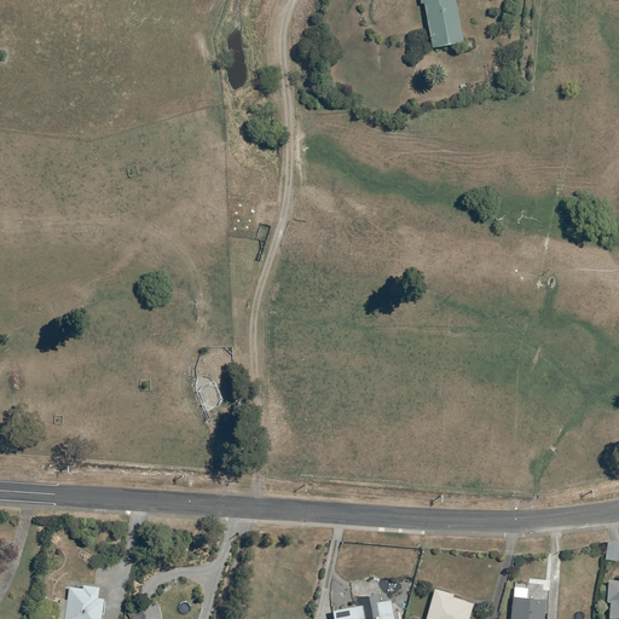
[(420,0),(421,5),(424,4),(433,50),(464,44),(456,0),(420,0)]
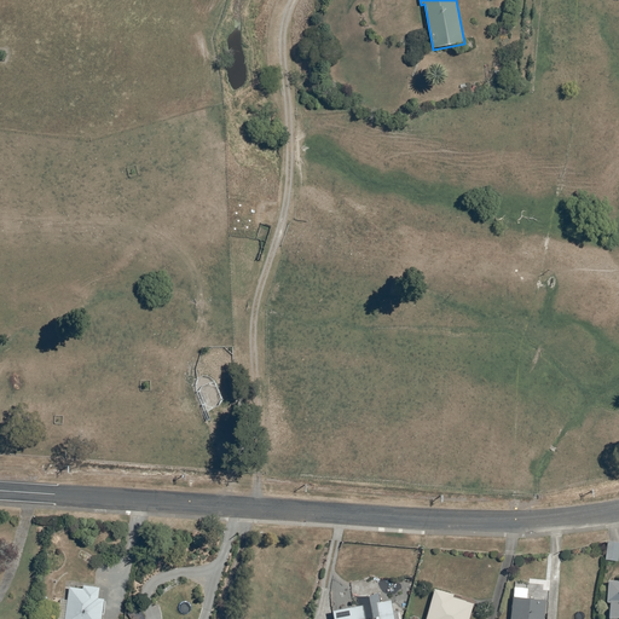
[(618,543),(608,542),(606,560),(618,561),(618,555),(618,543)]
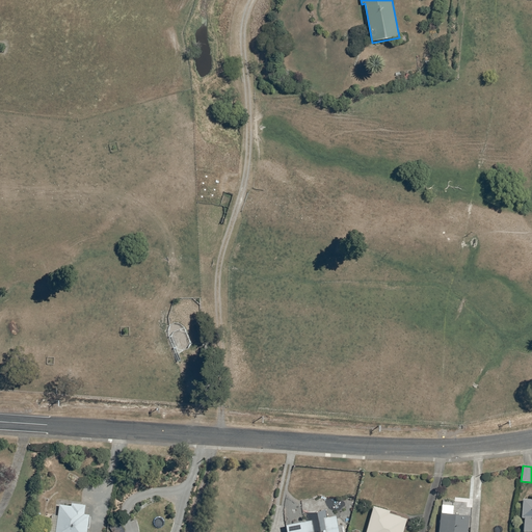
[(531,499),(524,499),(523,517),(525,517),(524,531),(531,531),(531,499)]
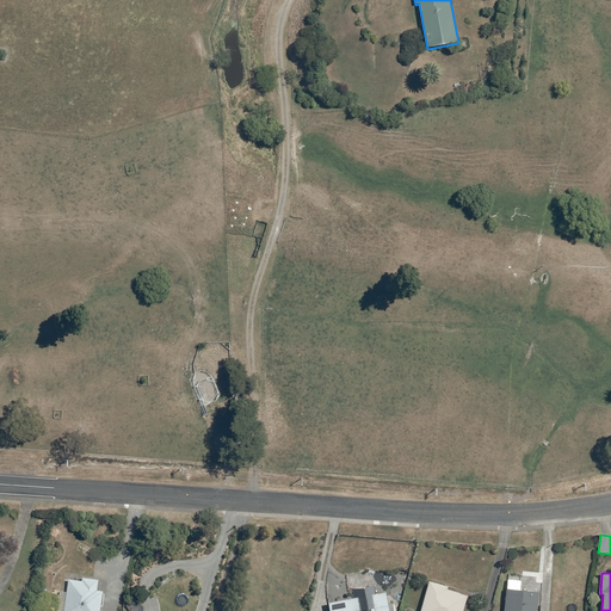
[(100,610),(104,592),(98,591),(99,580),(82,578),(81,582),(69,580),(65,610),(100,610)]
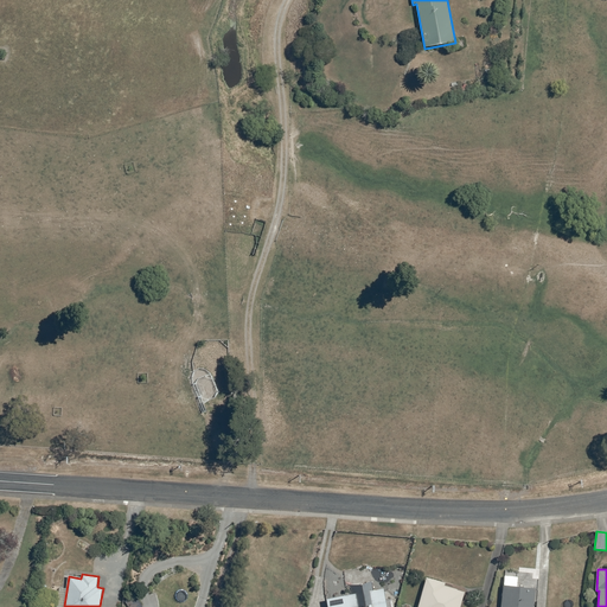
[(460,606),(465,592),(445,586),(446,583),(427,577),(419,606),(460,606)]
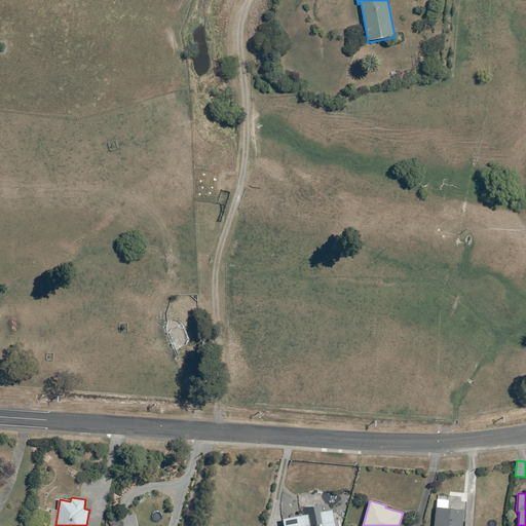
[(336,525),(333,510),(324,512),(323,503),(304,508),(305,515),(284,519),(284,525),(336,525)]
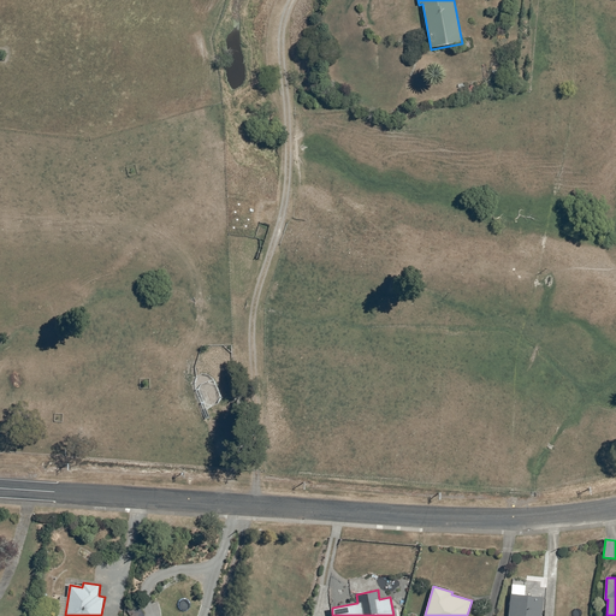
[(542,615),(544,598),(511,594),(509,615),(542,615)]
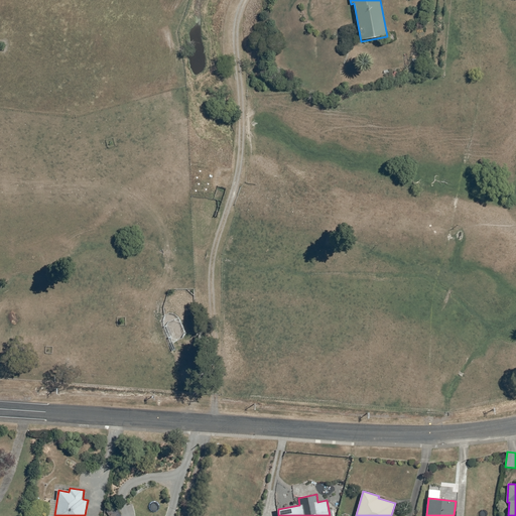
[(107,511),(109,515),(121,515),(116,506),(107,511)]
